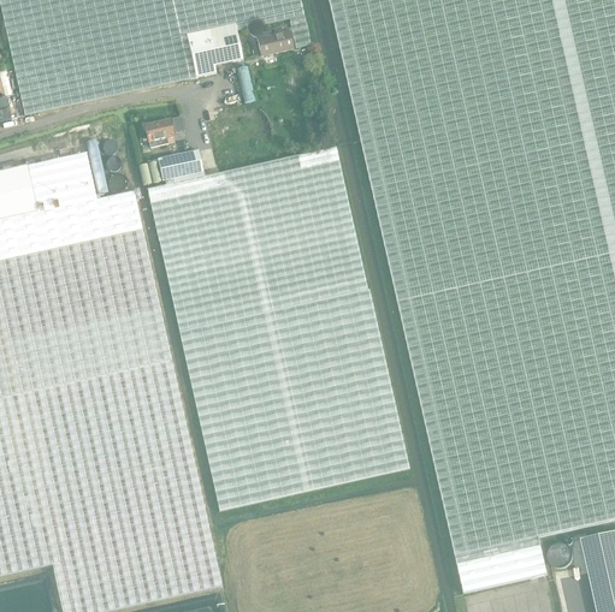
[(455,564),(539,545),(537,535),(614,517),(614,0),(329,0),(397,303),(455,564)]
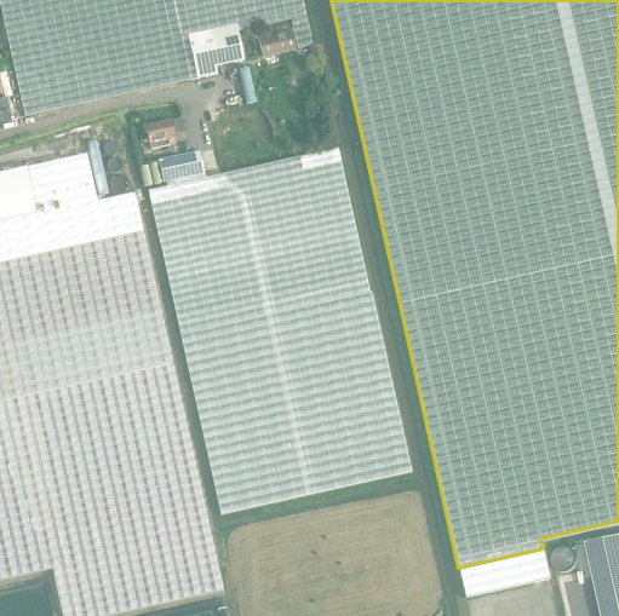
[(262,55),(293,47),(290,30),(284,32),(282,27),(274,28),(275,34),(258,38),(262,55)]
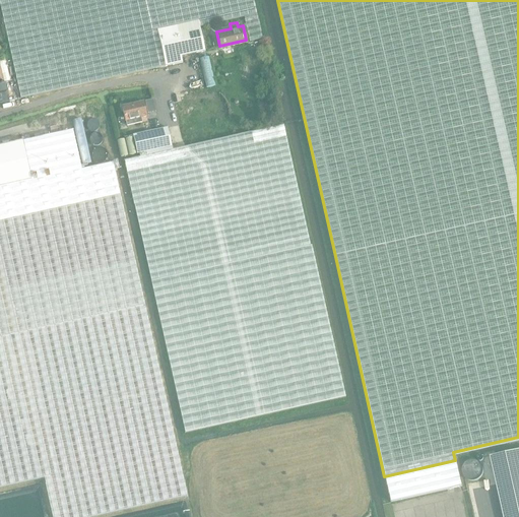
[(147,111),(154,110),(152,98),(144,100),(147,111)]
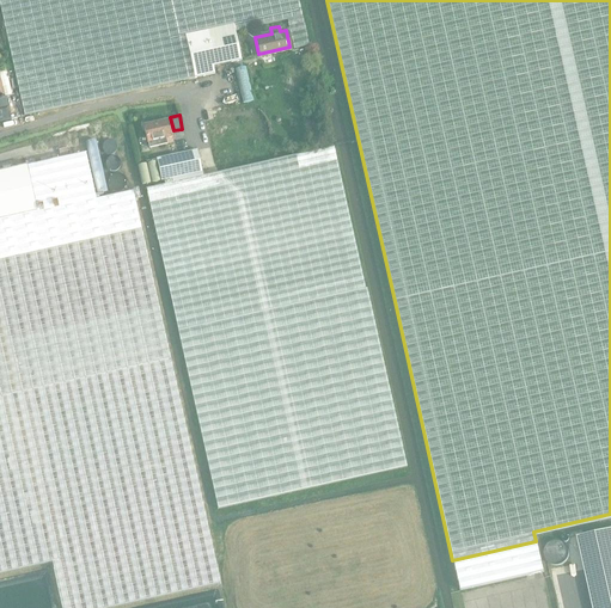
[(165,136),(171,135),(167,118),(142,123),(146,140),(147,140),(148,146),(166,142),(165,136)]
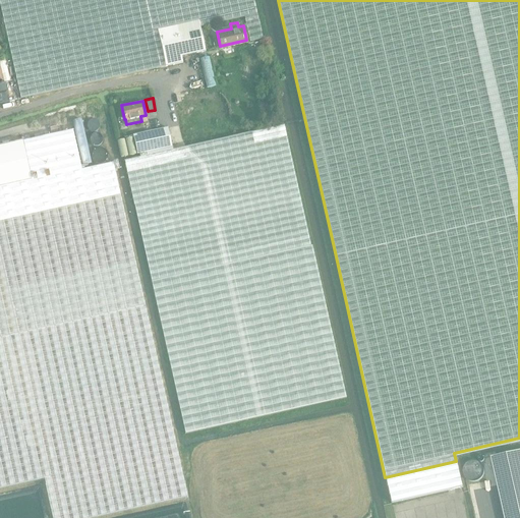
[(0,183),(79,167),(71,128),(21,139),(0,144),(0,183)]
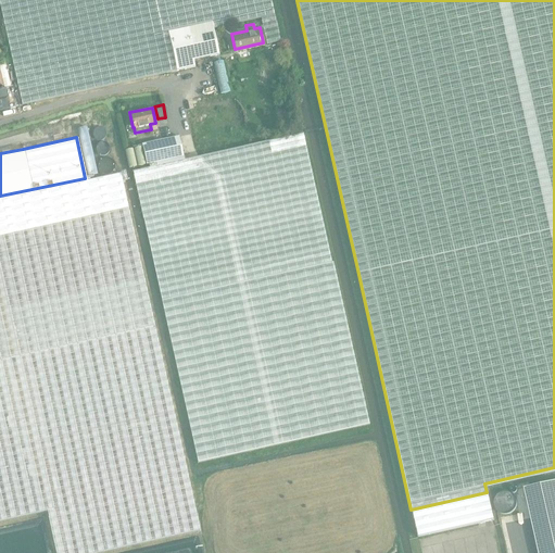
[(86,179),(85,178),(0,196),(0,518),(45,508),(53,552),(85,552),(197,529),(118,173),(86,179)]
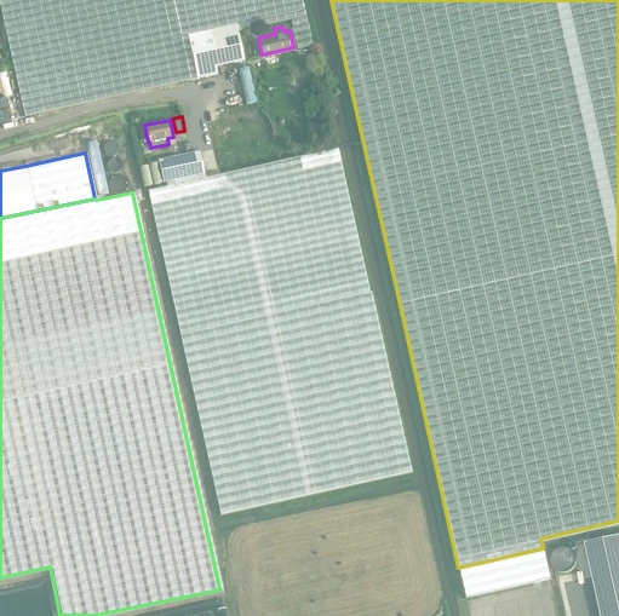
[(618,615),(618,533),(584,541),(591,576),(599,615),(618,615)]
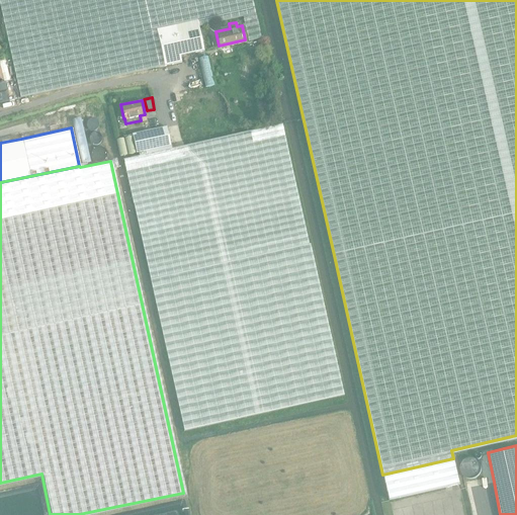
[(453,458),(382,475),(389,498),(459,483),(453,458)]
